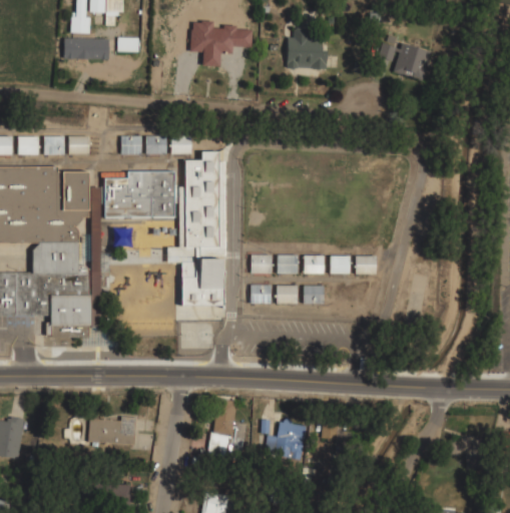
[(74,0),(73,32),(90,33),(91,11),(107,12),(107,23),(114,24),(114,13),(124,14),(124,0),(74,0)]
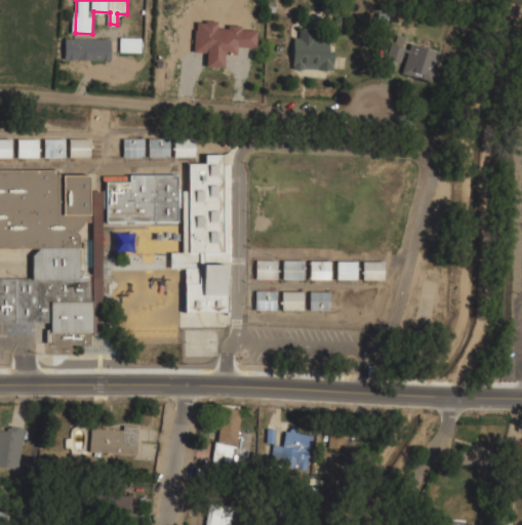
[(335,46),(327,46),(327,34),(293,34),(294,70),(335,70),(335,46)]
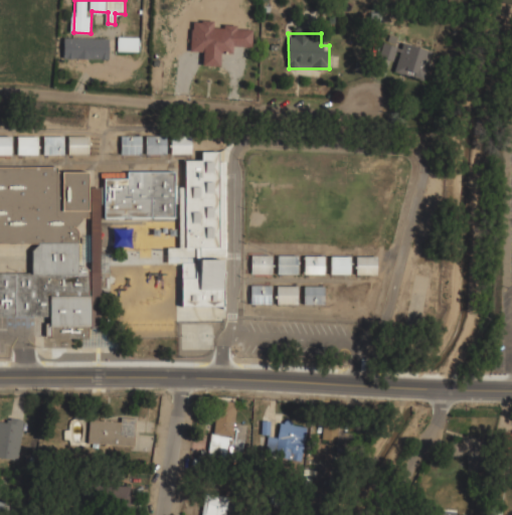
[(140,37),(106,37),(106,50),(140,50),(140,37)]
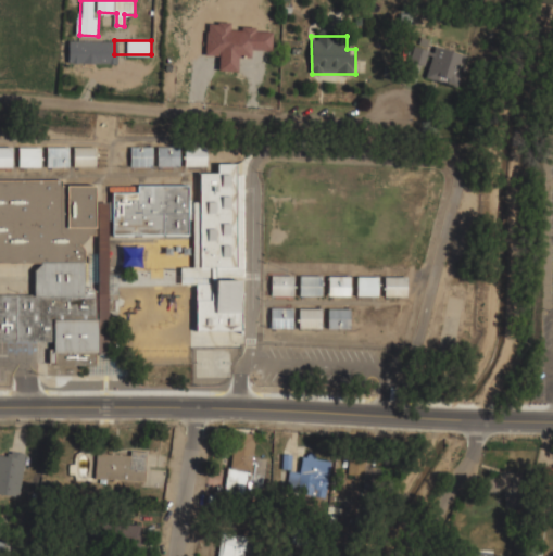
[(427,78),(459,86),(467,53),(435,46),(434,51),(415,47),(412,62),(429,66),(427,78)]
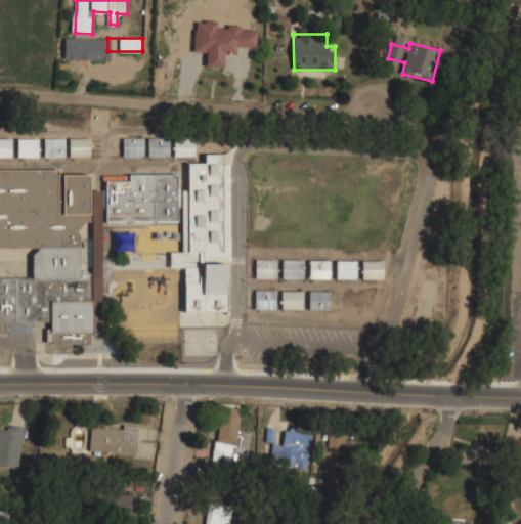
[(92,158),(92,137),(71,137),(71,158),(92,158)]
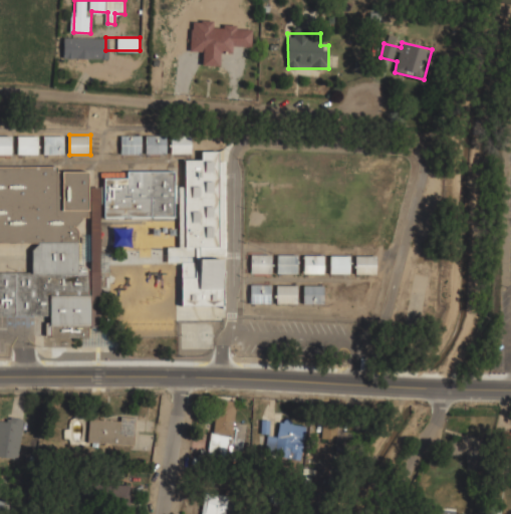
[(143,135),(122,135),(122,155),(143,155),(143,135)]
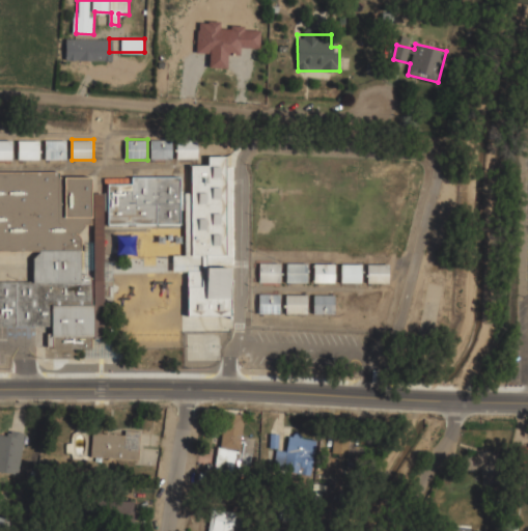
[(173,139),(151,139),(151,159),(173,159),(173,139)]
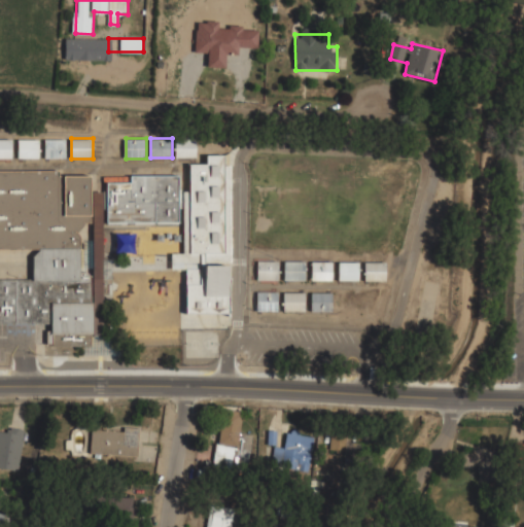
[(0,159),(13,159),(13,139),(0,139),(0,159)]
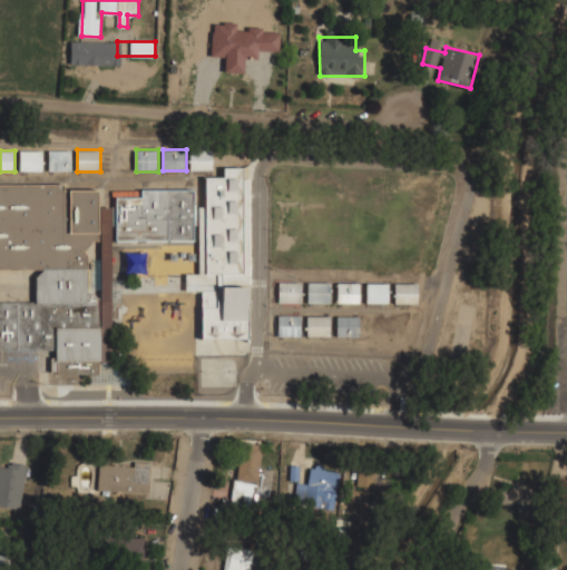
[(42,150),(20,150),(20,172),(42,172),(42,150)]
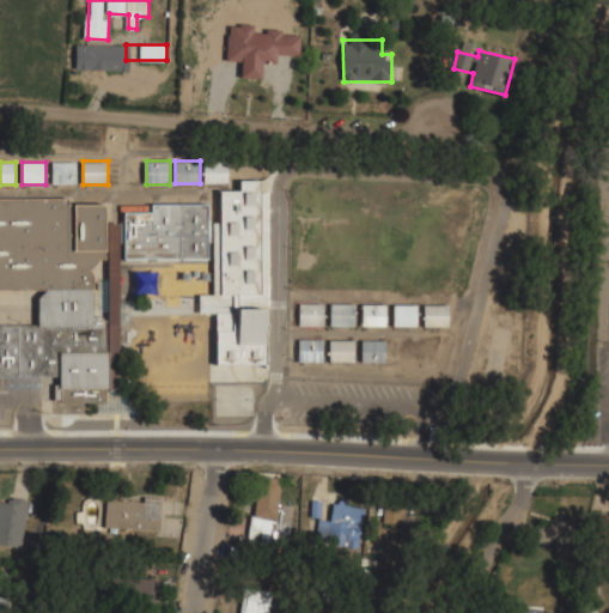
[(53,184),(79,184),(79,162),(53,162),(53,184)]
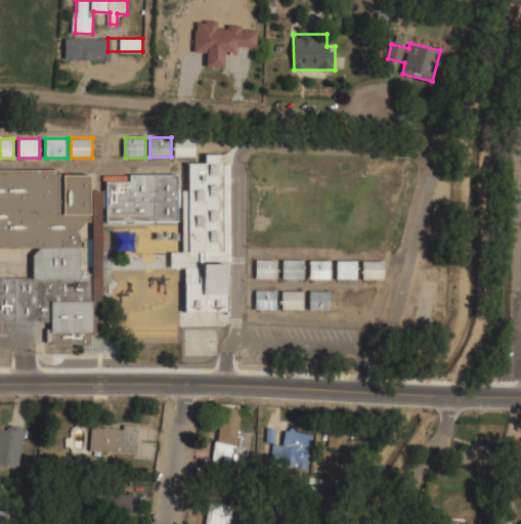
[(176,157),(197,157),(197,138),(176,138),(176,157)]
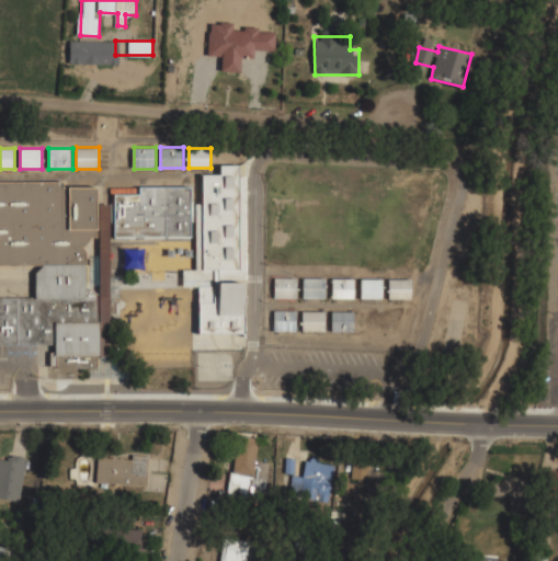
[(246,165),(220,165),(220,175),(202,175),(202,203),(196,203),(196,270),(183,270),(183,287),(198,287),(198,334),(245,334),(246,165)]
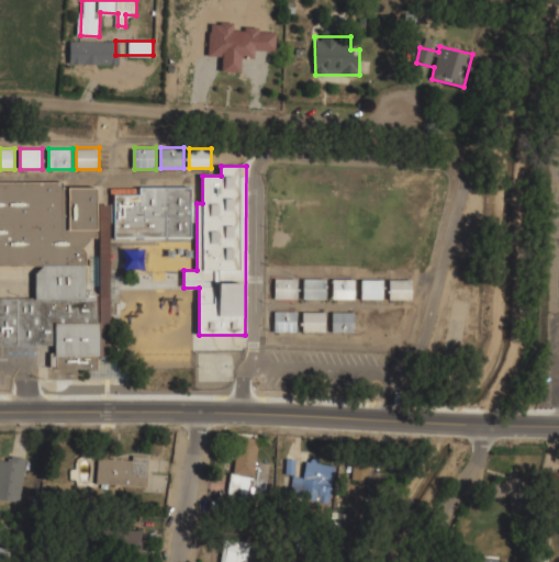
[(0,265),(36,266),(36,299),(0,298),(0,345),(40,345),(55,346),(55,356),(109,357),(110,205),(98,204),(98,184),(0,183),(0,265)]
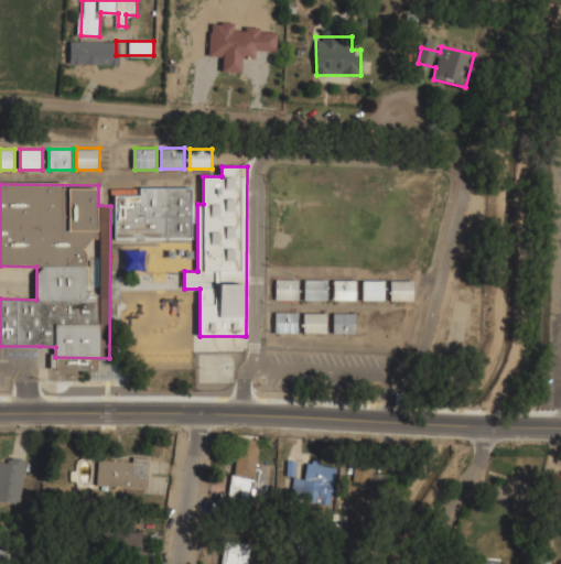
[(193,239),(194,187),(140,187),(140,195),(115,194),(115,238),(193,239)]
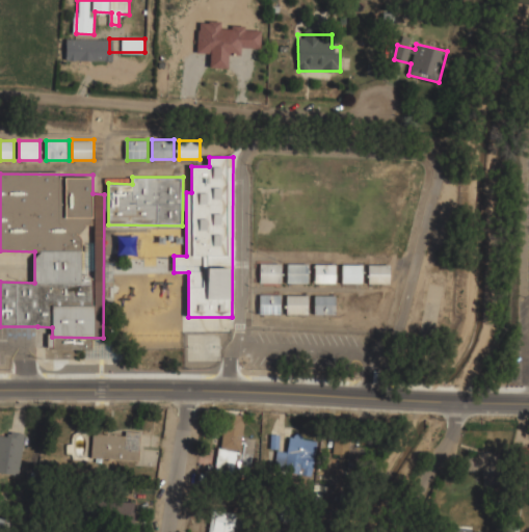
[(261,263),(261,284),(283,284),(283,263),(261,263)]
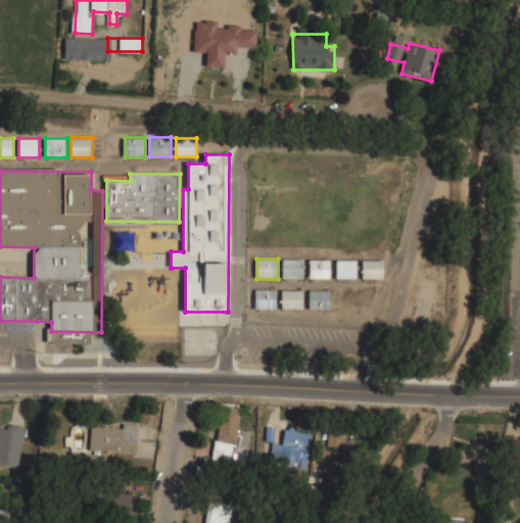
[(304,258),(283,258),(283,279),(304,279),(304,258)]
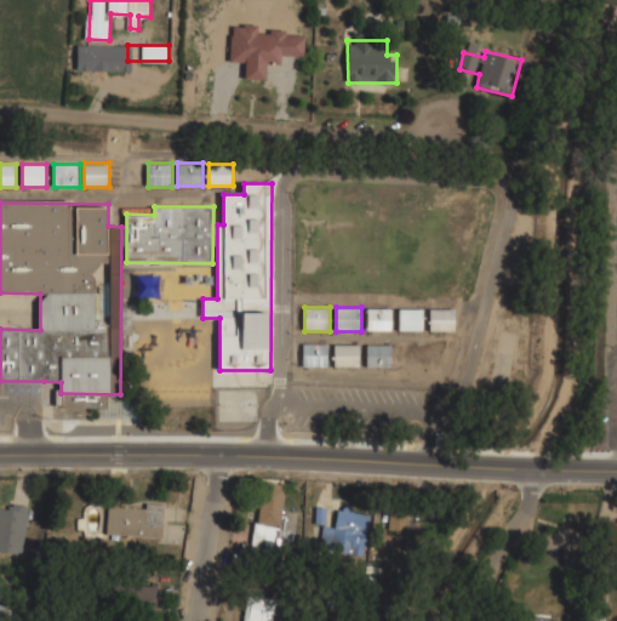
[(393,307),(367,307),(367,331),(393,331),(393,307)]
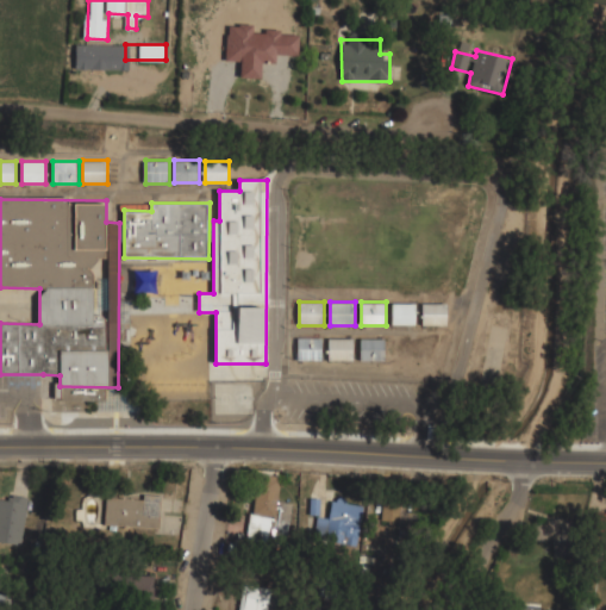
[(393,324),(417,325),(417,304),(393,303),(393,324)]
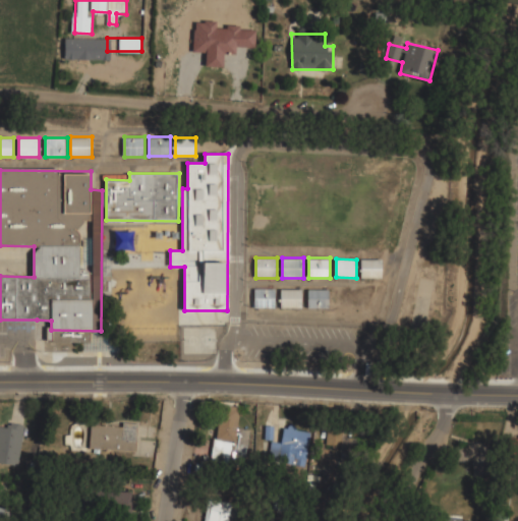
[(383,258),(361,258),(361,278),(383,278),(383,258)]
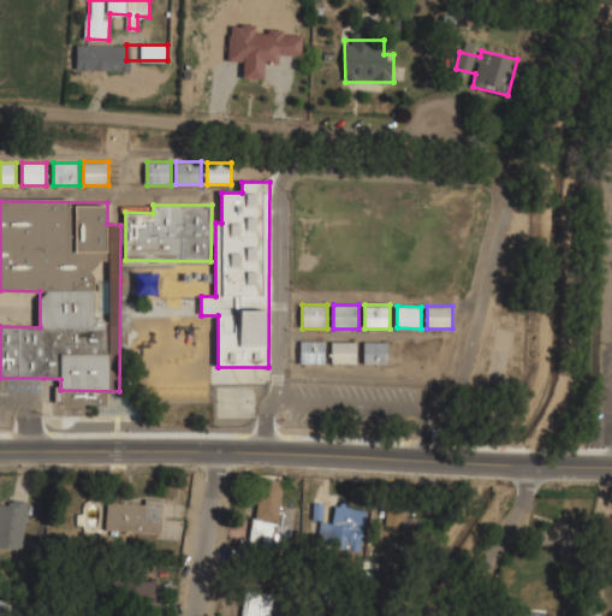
[(326,341),(301,341),(301,363),(326,363),(326,341)]
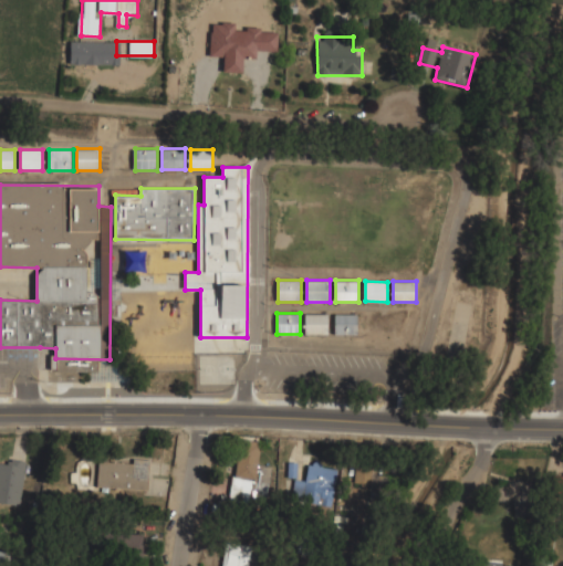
[(329,313),(306,313),(306,335),(329,335),(329,313)]
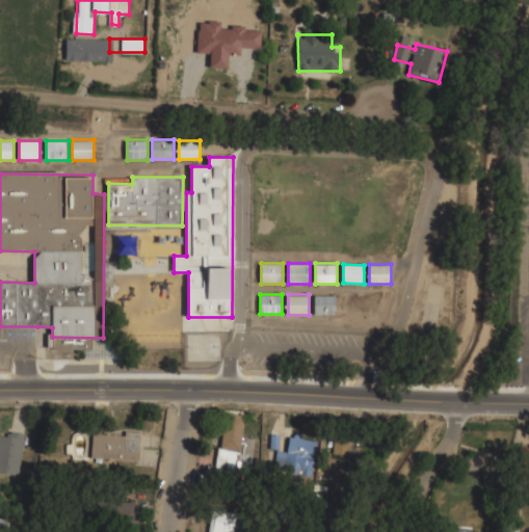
[(315,315),(337,315),(337,295),(315,295),(315,315)]
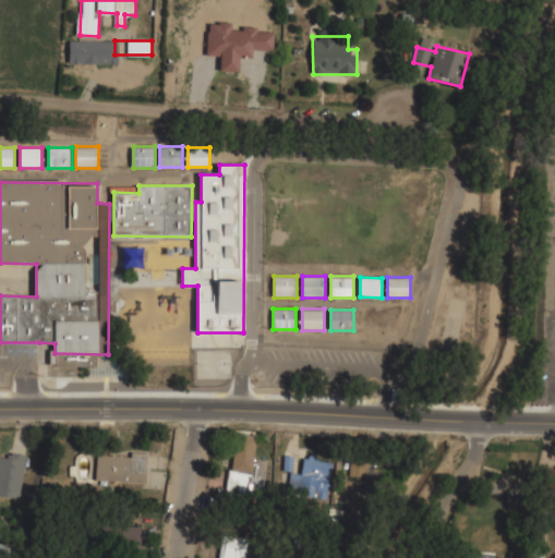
[(232,471),(251,473),(249,487),(265,489),(269,459),(256,457),(258,435),(237,433),(232,471)]
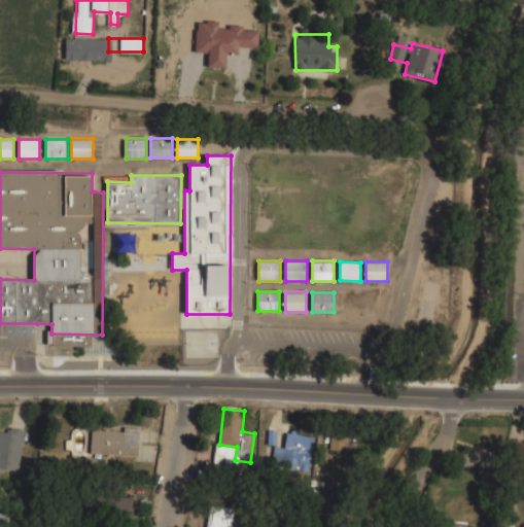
[(25,429),(0,427),(0,467),(21,470),(25,429)]
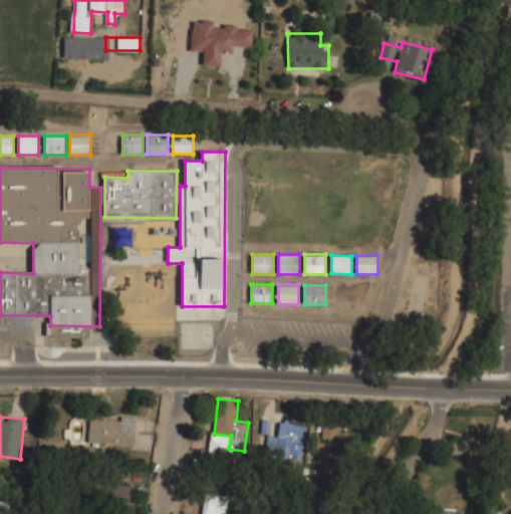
[(136,446),(138,420),(90,418),(88,443),(136,446)]
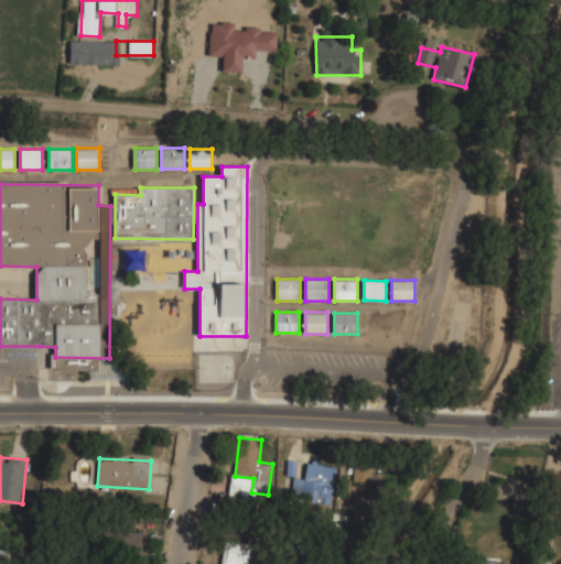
[(336,467),(308,463),(305,478),(294,477),(292,497),(333,501),(336,467)]
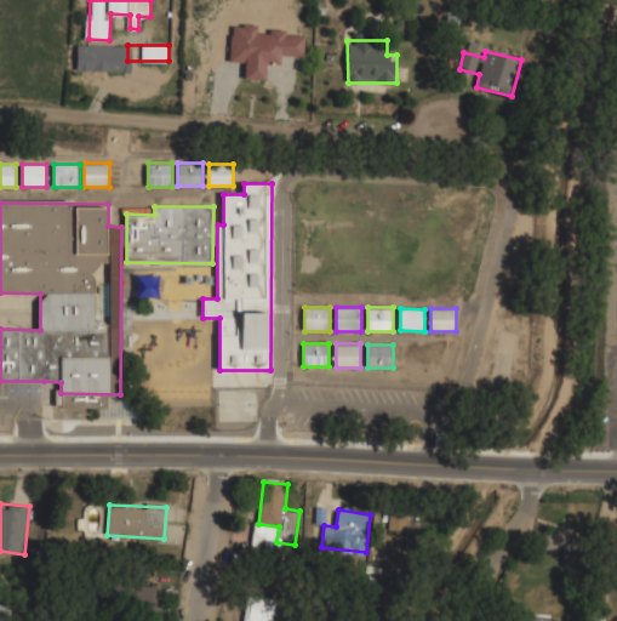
[(389,531),(424,539),(428,517),(393,511),(389,531)]
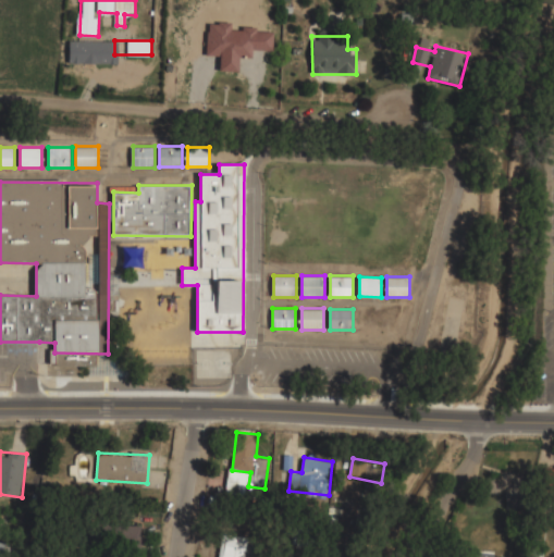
[(249,472),(230,469),(226,493),(246,495),(249,472)]
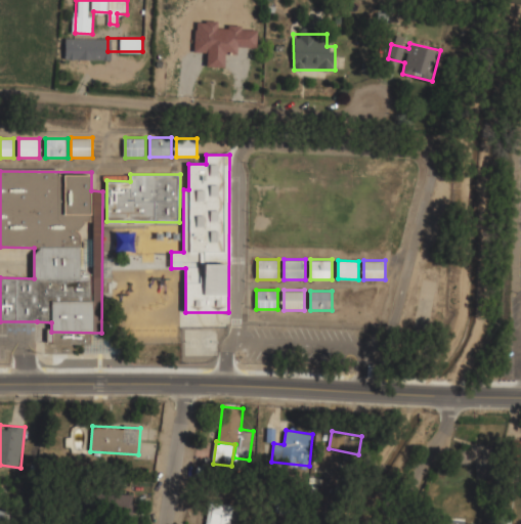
[(491,446),(463,445),(462,464),(490,465),(491,446)]
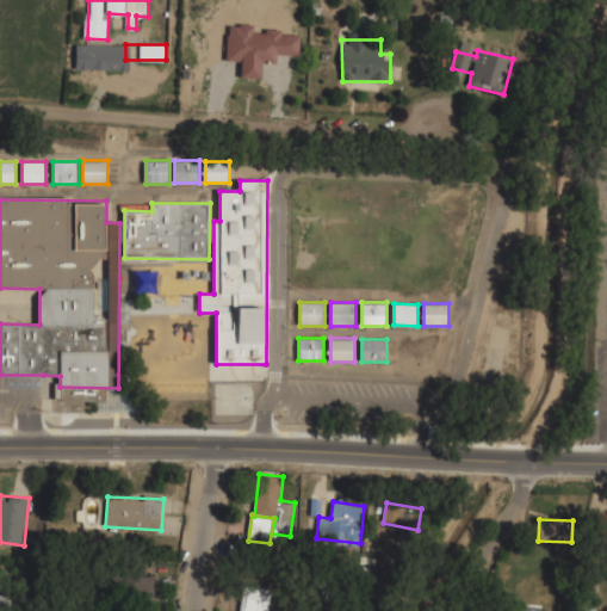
[(472,565),(479,545),(460,538),(454,559),(472,565)]
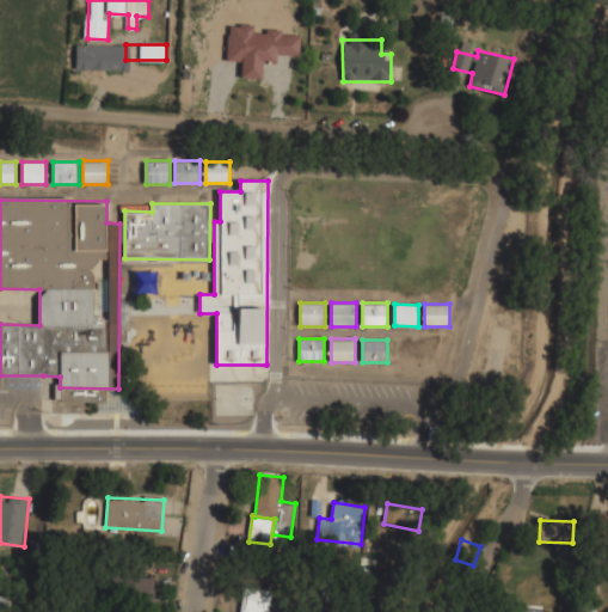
[(157,576),(99,576),(99,603),(157,603),(157,576)]
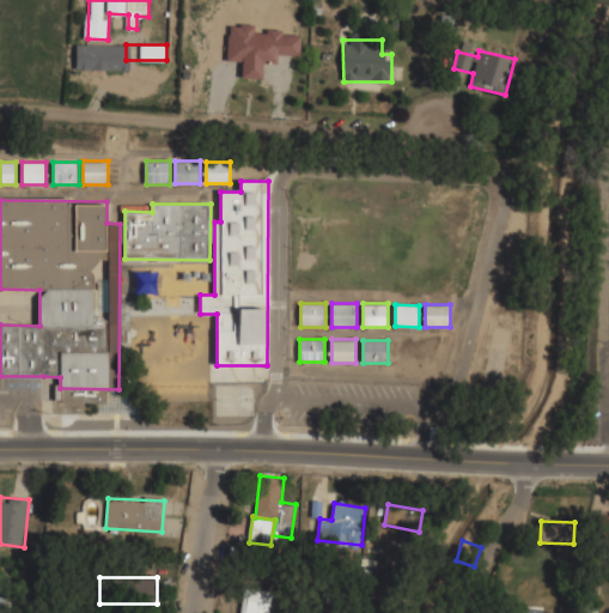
[(243,612),(272,612),(273,590),(243,589),(243,612)]
